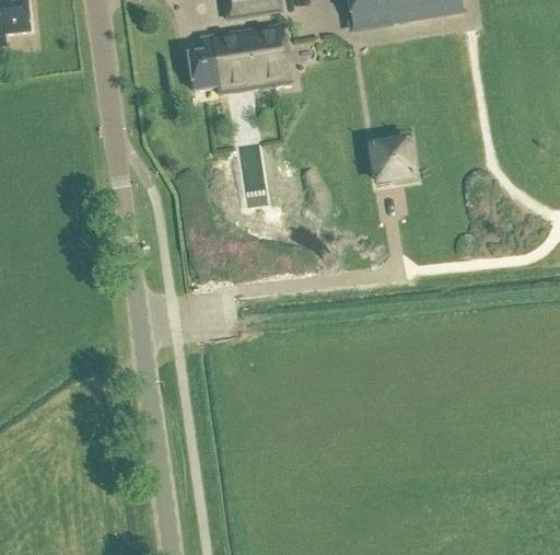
[(0,0),(0,44),(7,44),(6,35),(32,32),(28,0),(0,0)]
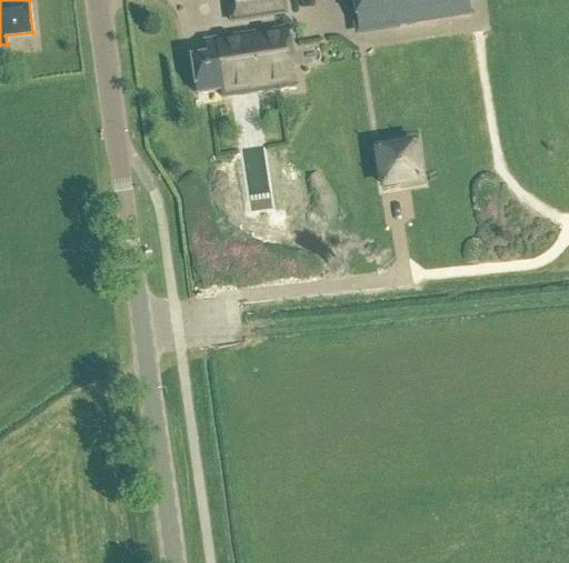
[(229,0),(232,20),(286,11),(283,0),(229,0)]
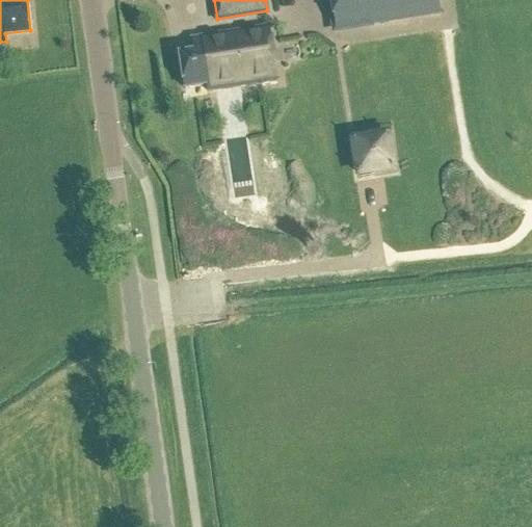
[(333,0),(337,27),(440,11),(437,0),(333,0)]
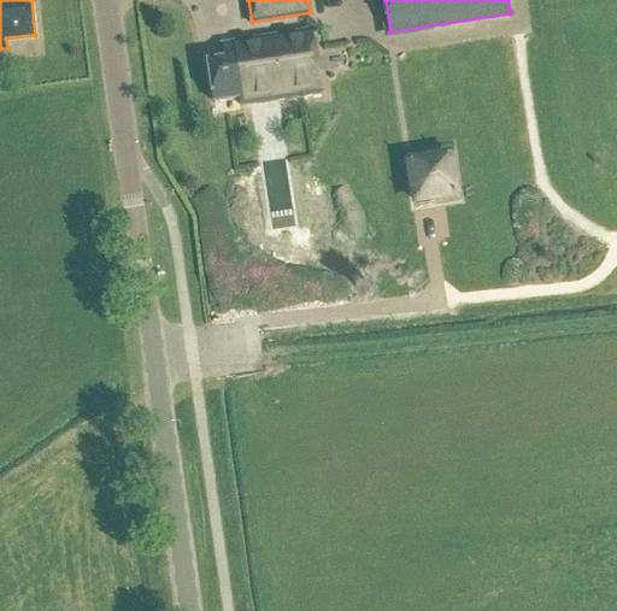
[(223,42),(225,59),(209,63),(215,100),(240,97),(241,104),(322,92),(312,29),(233,41),(223,42)]
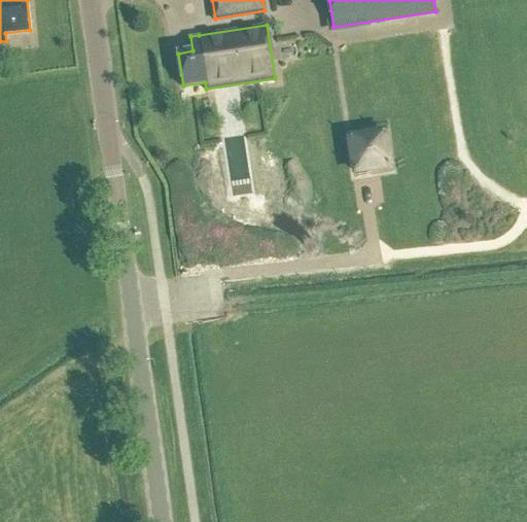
[(425,57),(440,55),(437,41),(422,43),(425,57)]
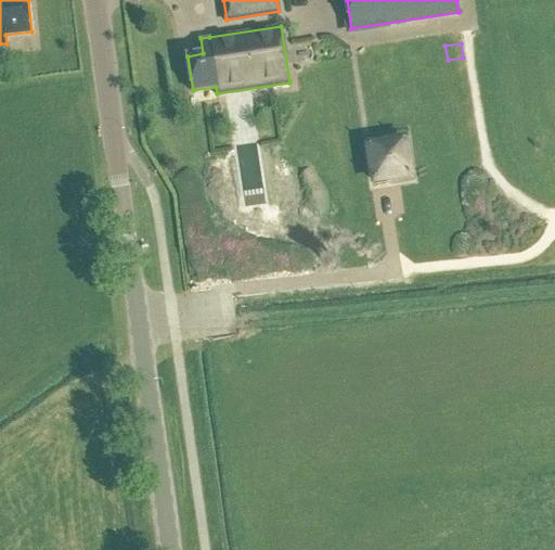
[(394,138),(365,142),(371,186),(400,181),(394,138)]
